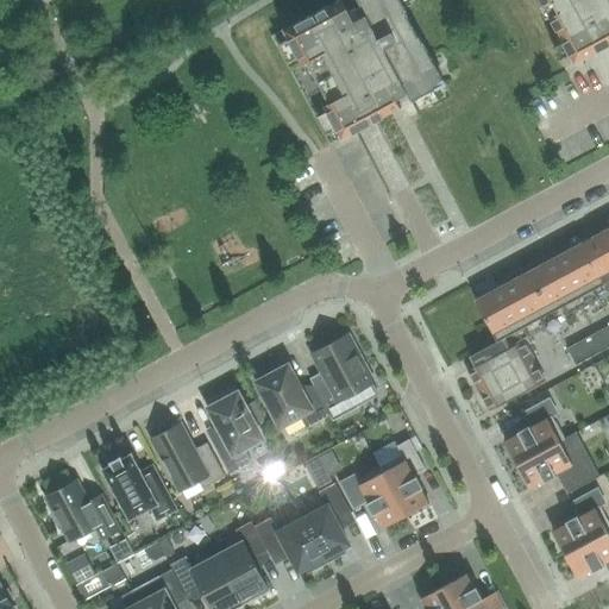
[(344,0),(338,0),(272,36),(331,145),(393,112),(388,104),(408,93),(413,101),(445,83),(400,0),(358,0),(366,14),(356,20),(344,0)]
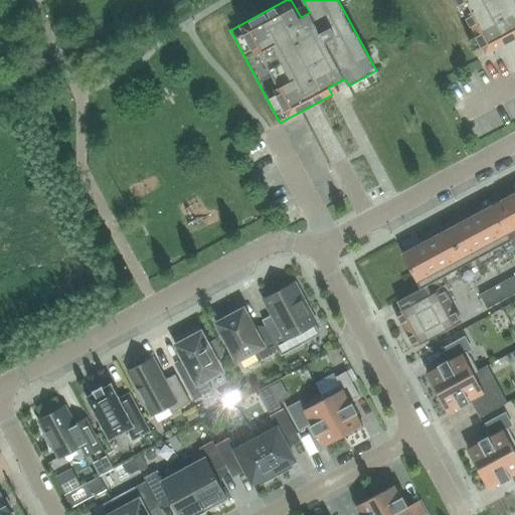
[(486,53),(514,37),(514,31),(514,29),(514,28),(514,0),(458,0),(461,5),(466,2),(469,8),(464,11),(486,53)]
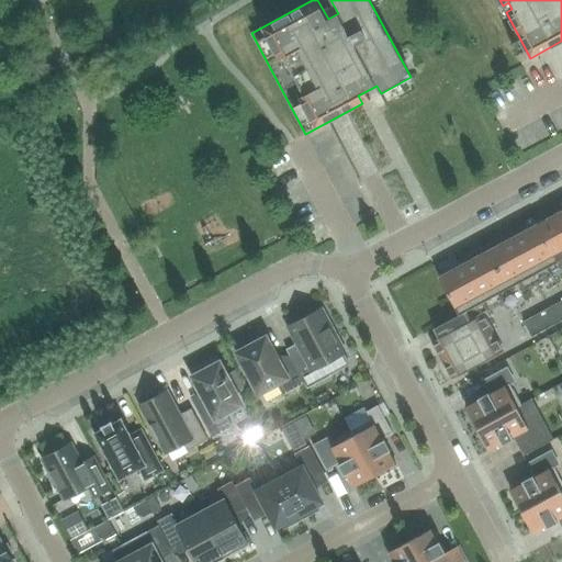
[(561,218),(559,212),(537,223),(558,261),(561,268),(561,218)]
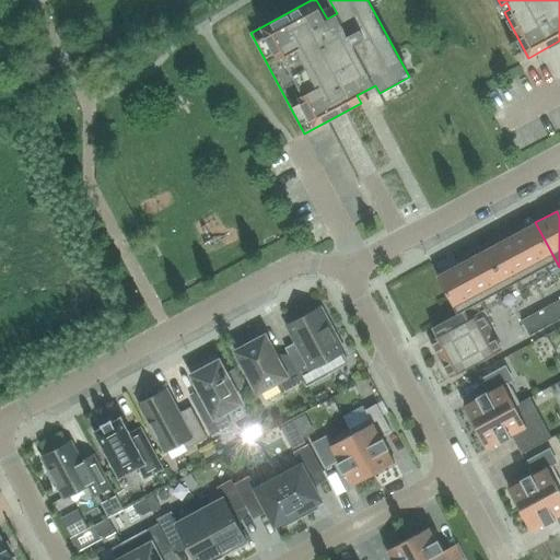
[(546,266),(556,260),(535,222),(513,234),(524,254),(539,281),(551,275),(546,266)]
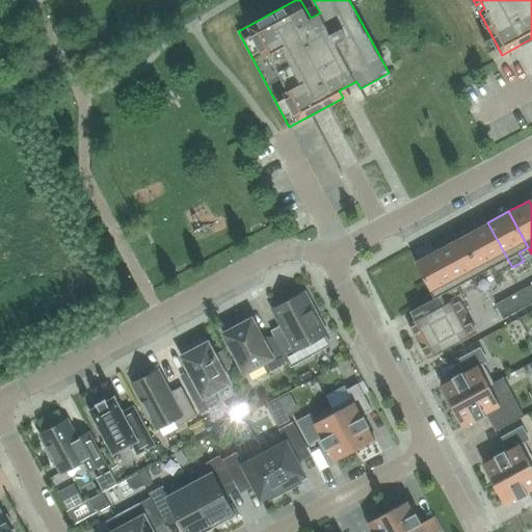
[(512,267),(498,241),(494,243),(483,224),(462,236),(482,272),(491,267),(496,276),(512,267)]
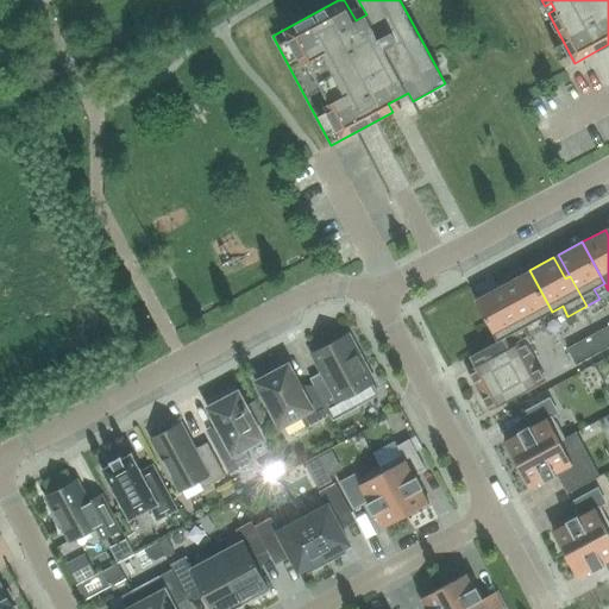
[(541,318),(552,312),(529,270),(506,283),(518,303),(534,334),(547,327),(541,318)]
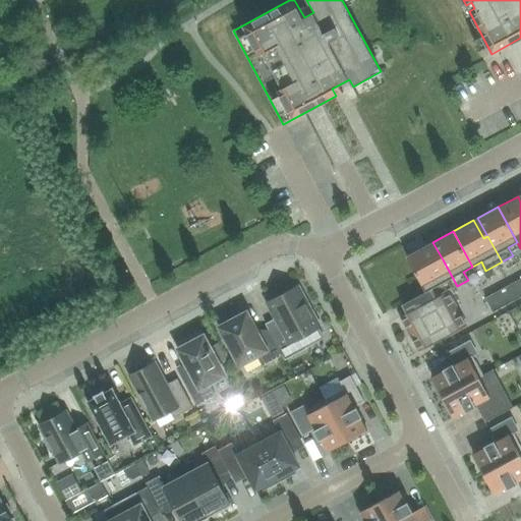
[(457,286),(443,259),(438,263),(428,244),(406,256),(425,291),(402,305),(406,312),(401,315),(420,351),(466,327),(447,291),(457,286)]
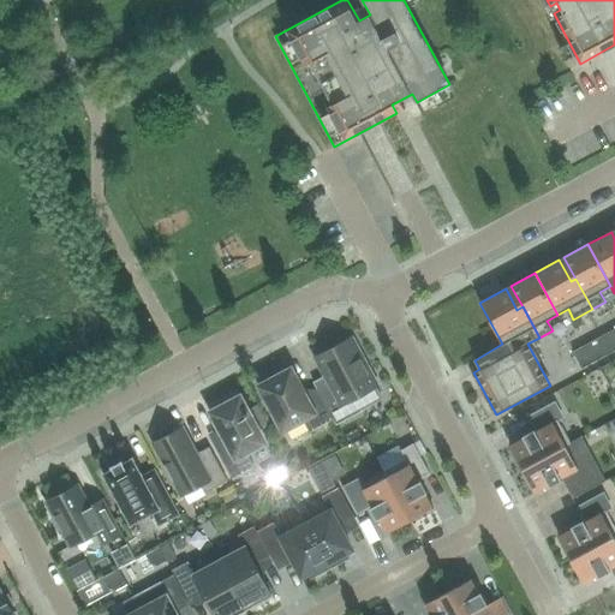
[(610,353),(614,350),(614,339),(611,332),(602,336),(610,353)]
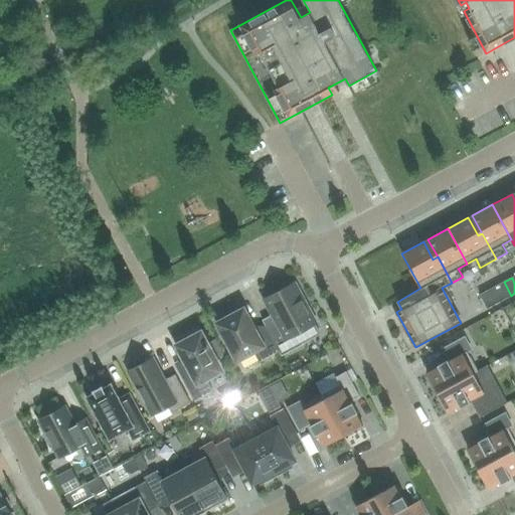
[(503,300),(511,296),(504,282),(496,286),(503,300)]
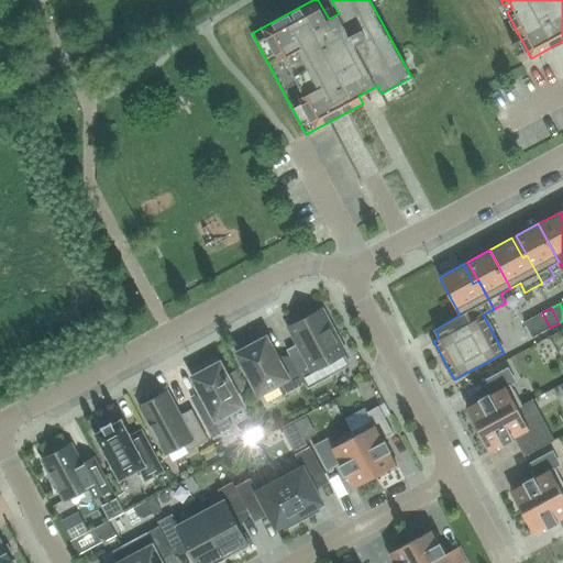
[(295,364),(306,385),(308,389),(331,377),(326,365),(345,354),(322,309),(289,327),(307,359),(295,364)]
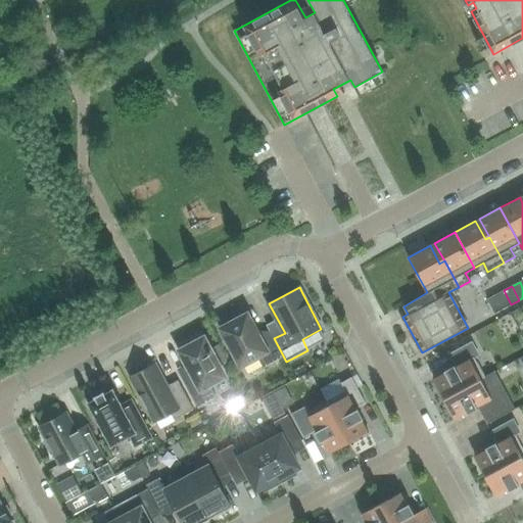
[(503,308),(511,304),(504,290),(495,294),(503,308)]
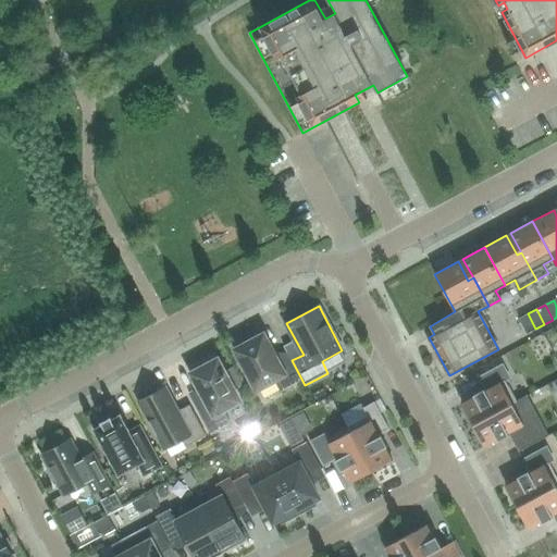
[(527,333),(535,329),(528,313),(519,319),(527,333)]
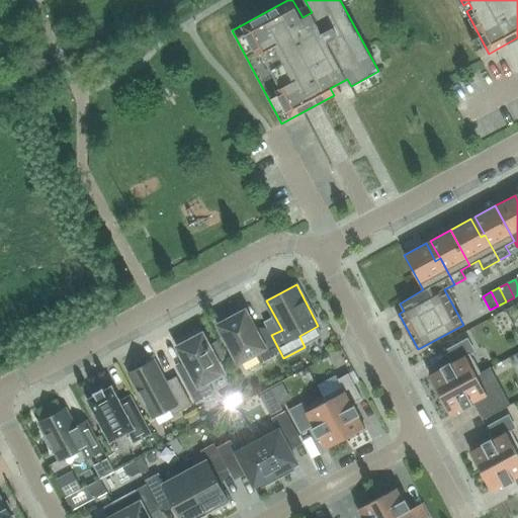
[(281,354),(271,335),(267,328),(257,334),(245,312),(237,316),(235,312),(220,320),(223,325),(221,326),(240,362),(256,353),(262,364),(281,354)]
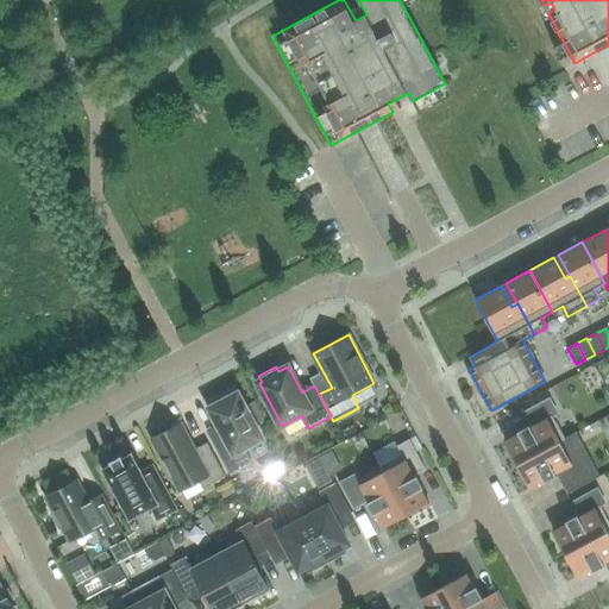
[(212,440),(231,475),(252,463),(244,447),(262,438),(238,394),(233,396),(231,391),(213,402),(214,406),(211,408),(225,434),(212,440)]
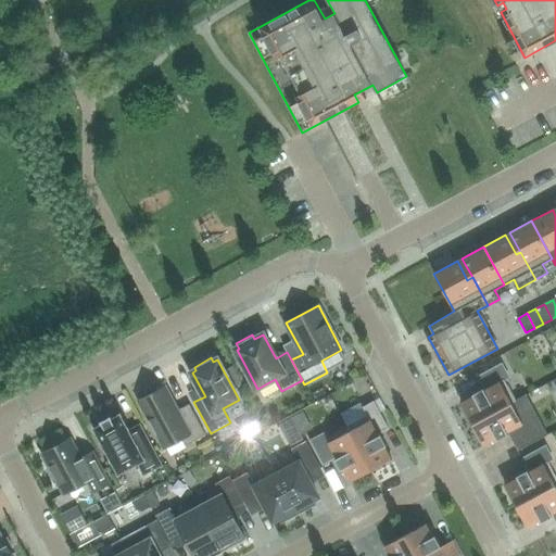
[(472,424),(512,403),(516,401),(505,380),(509,378),(502,364),(479,376),(484,387),(472,393),(474,395),(460,402),(472,424)]
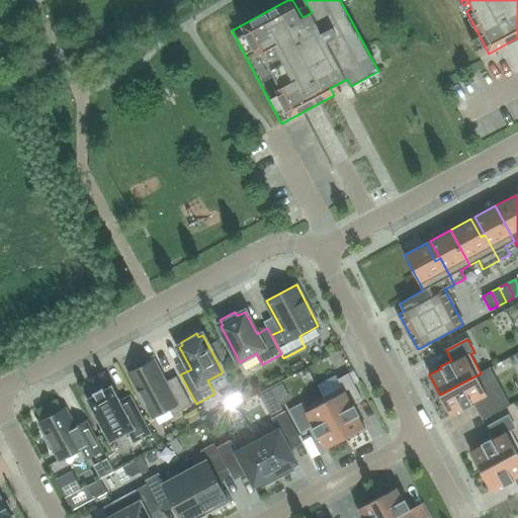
[(130,373),(153,418),(170,409),(174,417),(193,407),(177,376),(166,382),(155,360),(130,373)]
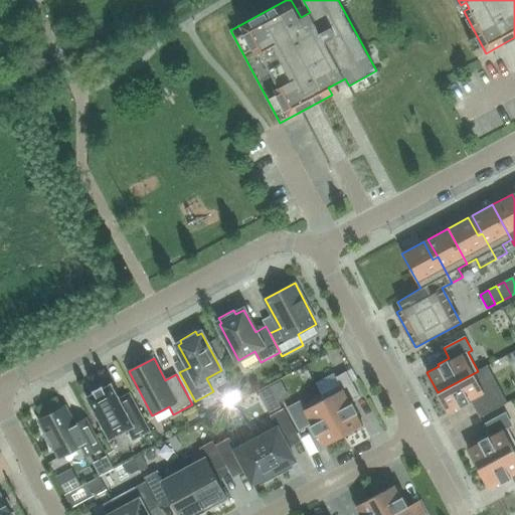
[(322,395),(343,435),(363,424),(357,412),(358,412),(352,400),(360,396),(346,371),(336,377),(340,385),(322,395)]
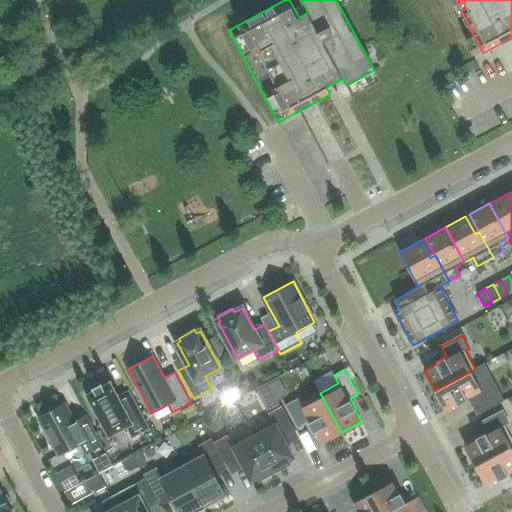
[(471,371),(435,390),(446,410),(457,403),(458,405),(469,399),(475,409),(488,402),(471,371)]
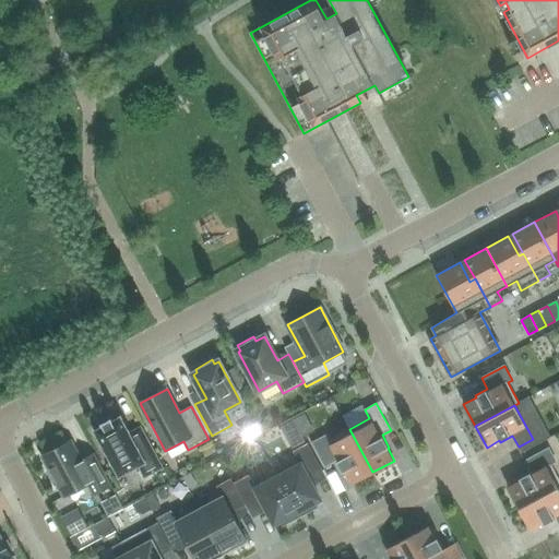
[(93,430),(119,477),(138,467),(144,478),(164,467),(145,433),(134,439),(121,416),(113,420),(111,418),(102,424),(103,426),(93,430)]
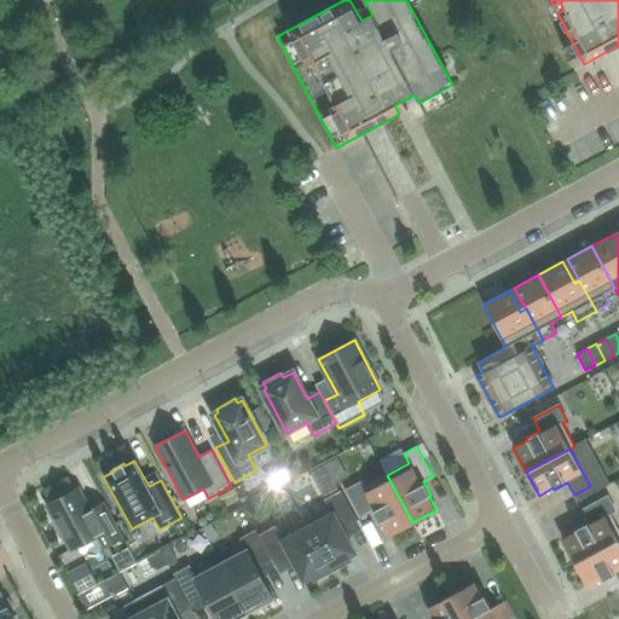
[(388,536),(412,522),(387,475),(364,487),(362,481),(346,491),(359,516),(372,509),(380,522),(381,522),(388,536)]
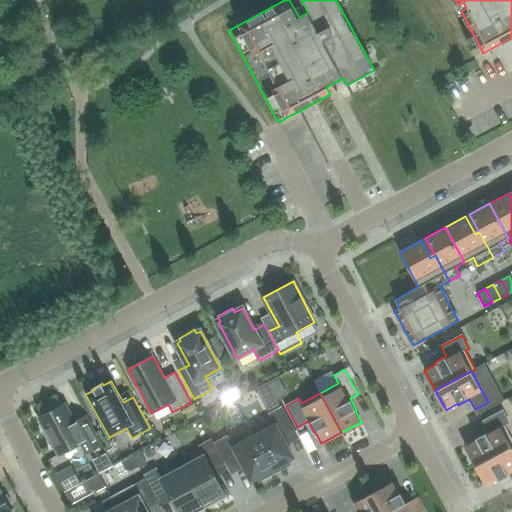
[(38,418),(58,454),(60,457),(85,443),(89,451),(101,444),(90,423),(79,429),(65,403),(38,418)]
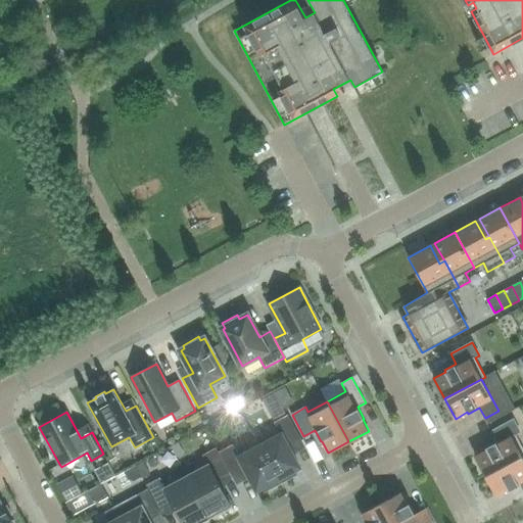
[(260,445),(281,483),(296,474),(294,470),(299,468),(288,446),(301,439),(288,415),(275,422),(281,434),(260,445)]
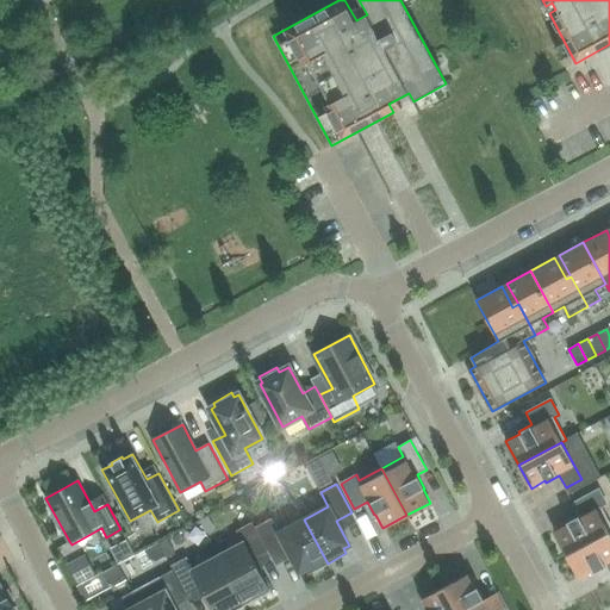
[(566,554),(609,530),(609,521),(602,508),(607,504),(598,489),(573,502),(580,515),(567,522),(567,523),(554,530),(566,554)]
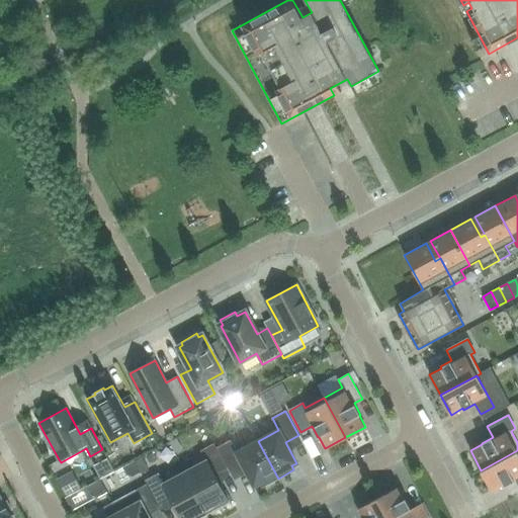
[(278,479),(258,441),(237,452),(231,440),(217,448),(228,467),(231,472),(244,465),(254,486),(260,484),(262,488),(278,479)]
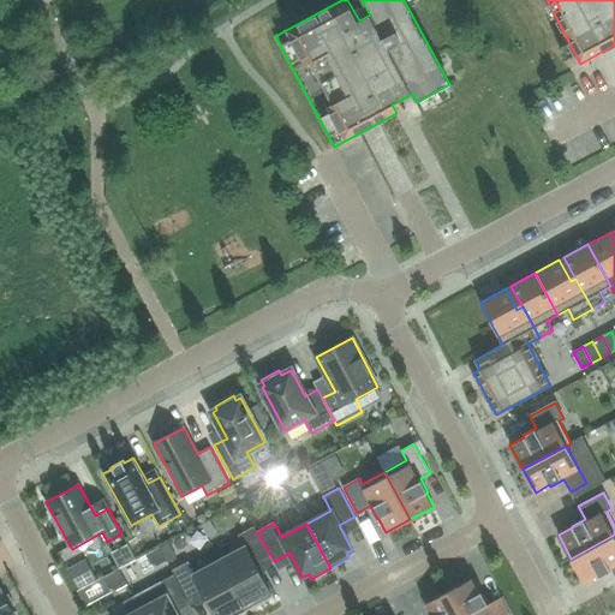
[(270,555),(257,532),(255,526),(238,536),(248,551),(222,565),(245,608),(254,603),(256,608),(276,597),(268,581),(266,583),(255,563),(270,555)]
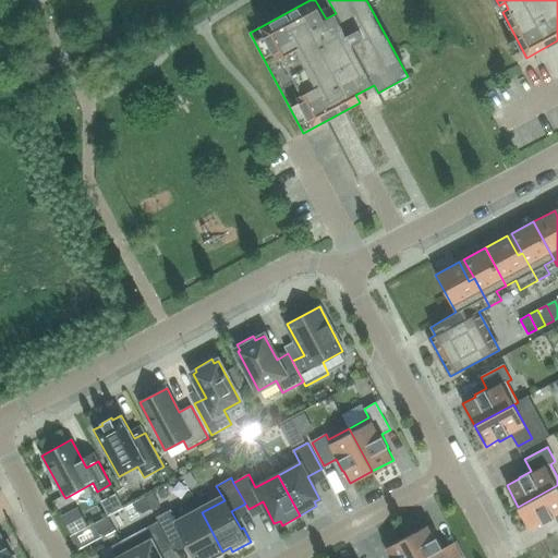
[(557,485),(518,507),(530,529),(543,522),(543,523),(556,517),(557,521),(557,485)]
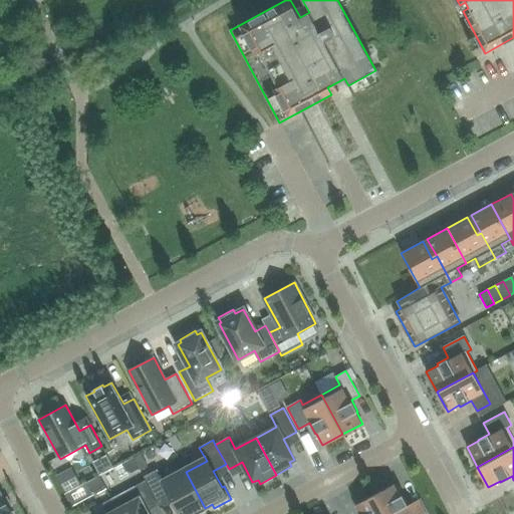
[(121,464),(126,472),(132,474),(140,470),(134,458),(121,464)]
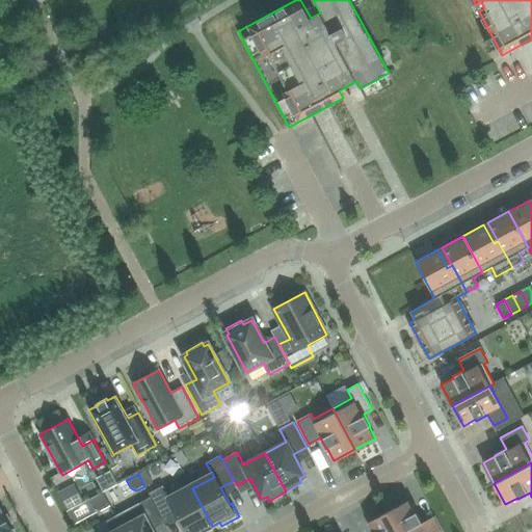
[(65,482),(51,488),(60,514),(76,508),(65,482)]
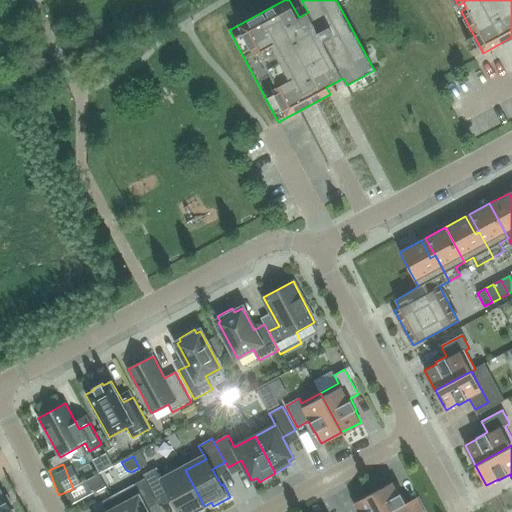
[(204,506),(185,470),(164,481),(157,468),(143,475),(145,478),(156,499),(169,492),(178,509),(176,510),(176,511),(198,511),(197,509),(204,506)]
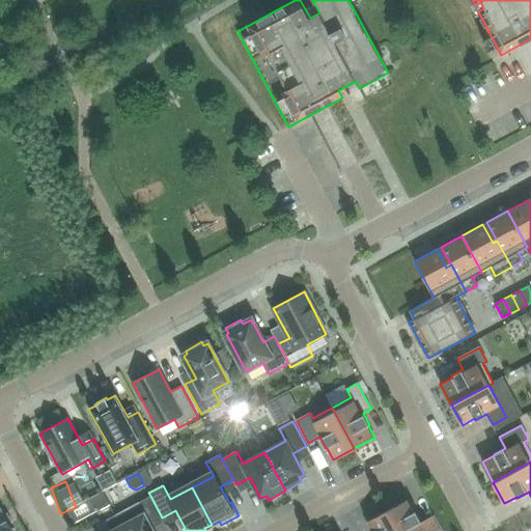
[(89,499),(94,508),(101,509),(110,505),(103,492),(89,499)]
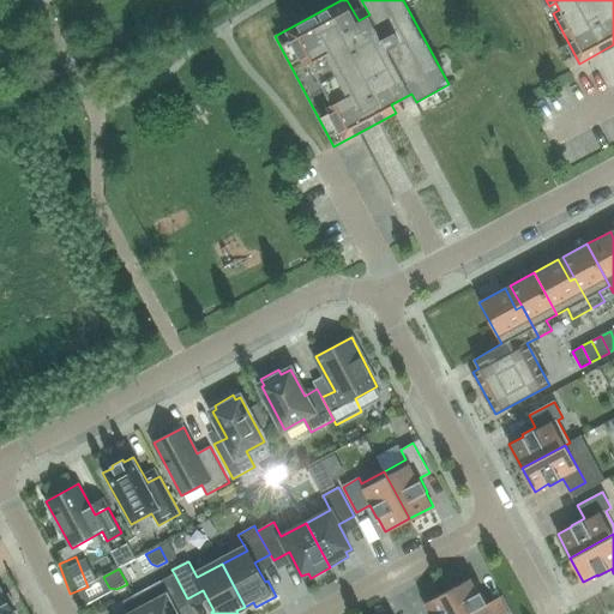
[(190,603),(187,599),(174,573),(158,582),(166,595),(142,608),(144,613),(176,613),(175,611),(190,603)]
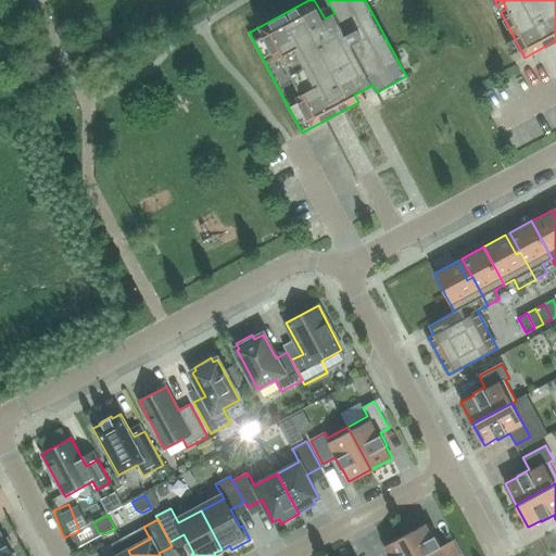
[(405,534),(416,555),(457,555),(451,543),(442,547),(436,535),(433,535),(427,523),(405,534)]
